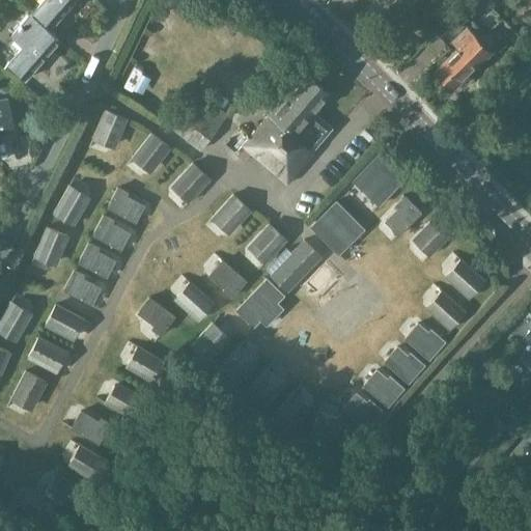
[(49,28),(73,0),(40,0),(30,11),(49,28)]
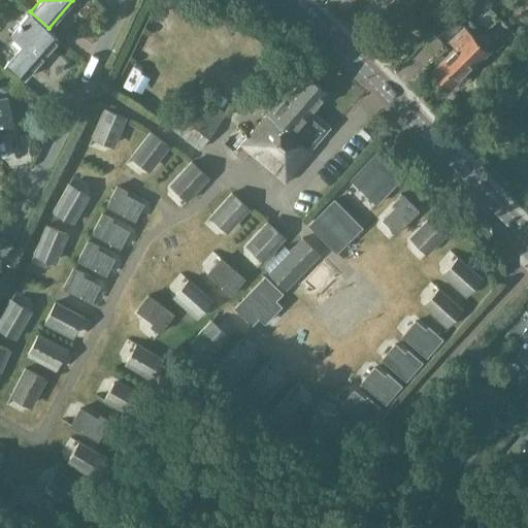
[(460,0),(453,7),(465,21),(484,3),(481,0),(460,0)]
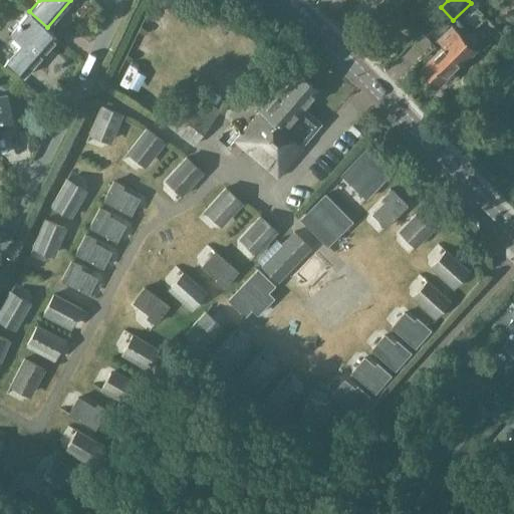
[(20,44),(5,61),(23,77),(55,39),(27,14),(9,35),(20,44)]
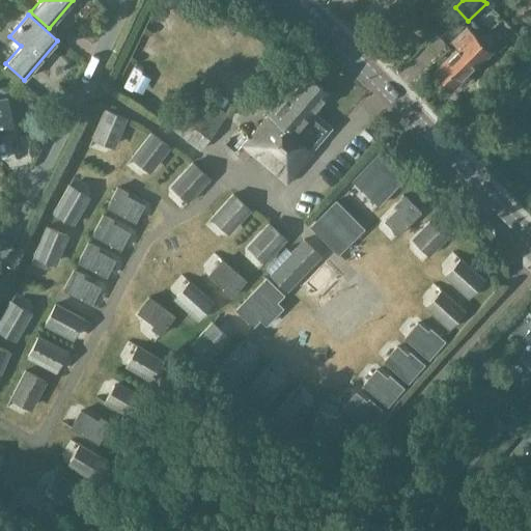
[(493,51),(469,27),(453,42),(459,48),(437,72),(454,89),(493,51)]
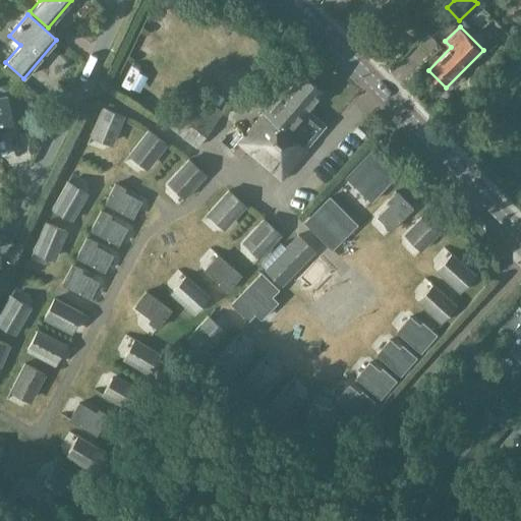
[(245,151),(280,181),(307,150),(304,148),(310,142),(324,126),(307,111),(323,94),(298,72),(263,112),(264,113),(231,151),(239,158),(245,151)]
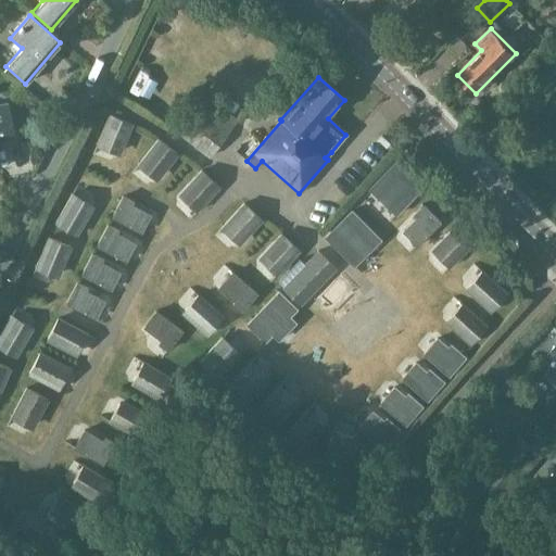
[(203,105),(199,111),(189,102),(171,126),(210,158),(237,123),(215,106),(212,110),(207,106),(206,109),(203,105)]
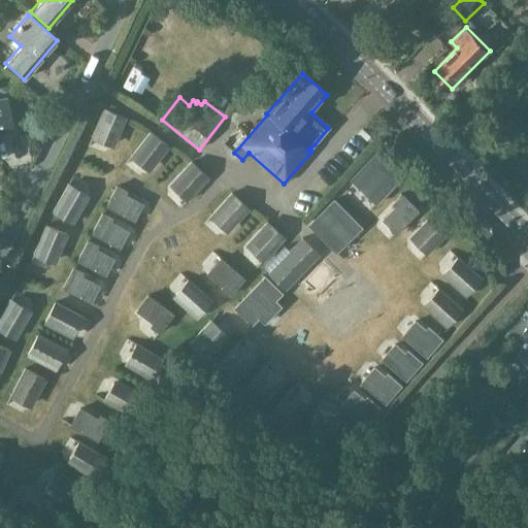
[(0,131),(11,130),(5,100),(0,101),(0,131)]
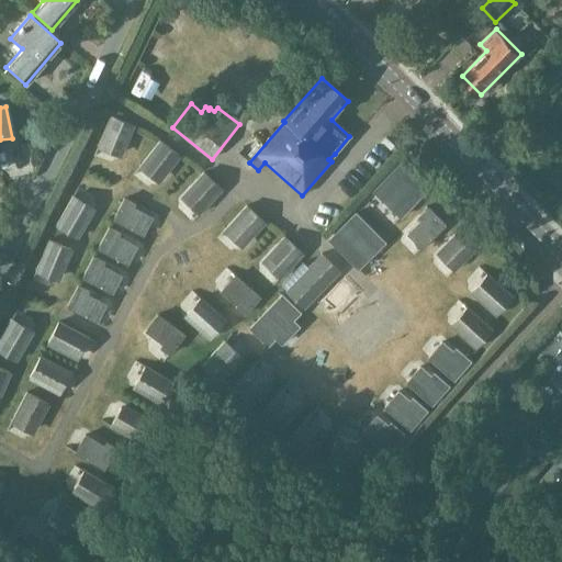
[(96,147),(121,158),(134,125),(109,115),(96,147)]
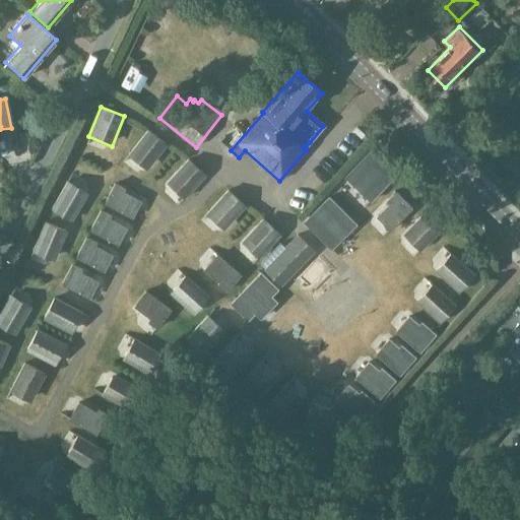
[(147,129),(127,153),(146,169),(167,143),(147,129)]
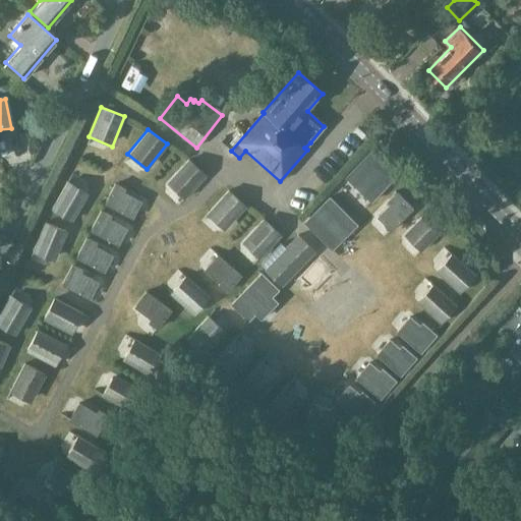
[(344,177),(370,204),(398,174),(370,149),(344,177)]
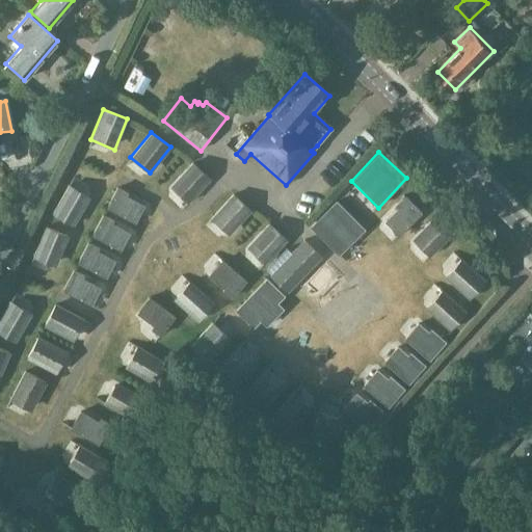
[(191,161),(169,186),(187,203),(210,179),(191,161)]
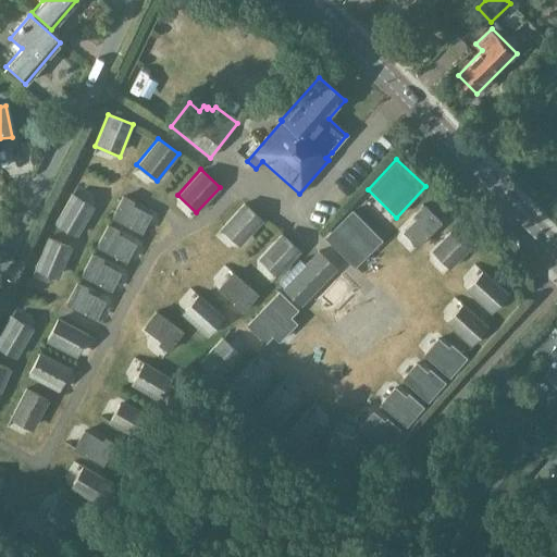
[(53,223),(76,237),(95,207),(71,193),(53,223)]
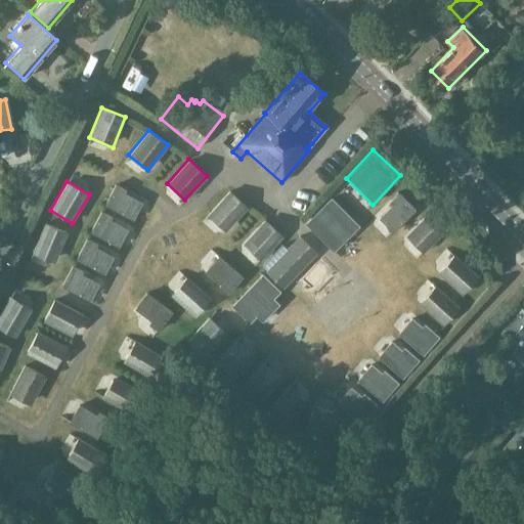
[(104,205),(133,220),(142,203),(124,192),(126,189),(116,184),(104,205)]
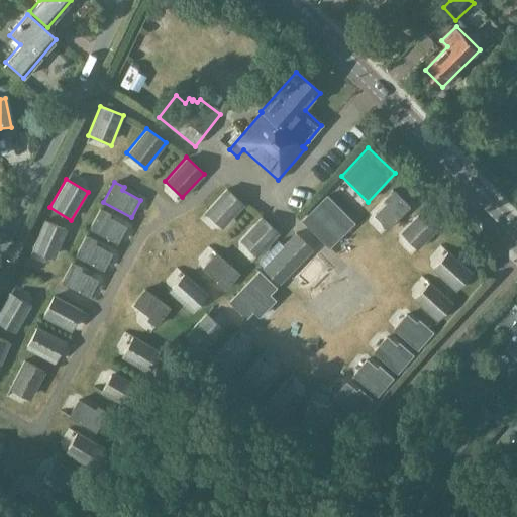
[(226,188),(204,212),(222,228),(244,204),(226,188)]
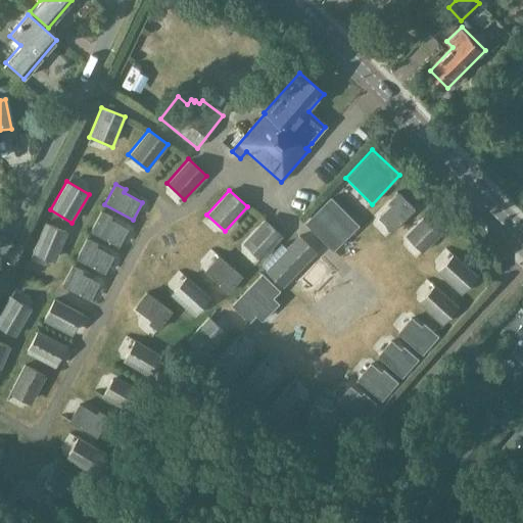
[(378,218),(392,232),(415,209),(397,192),(389,201),(392,203),(378,218)]
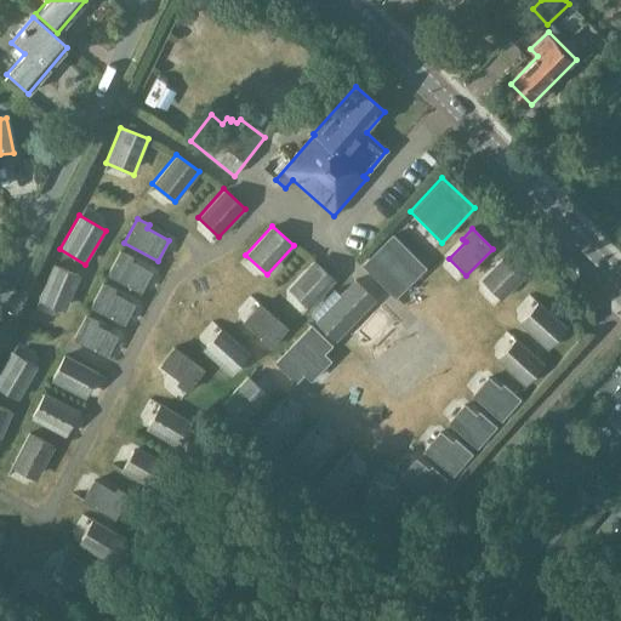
[(362,266),(388,294),(416,266),(389,239),(362,266)]
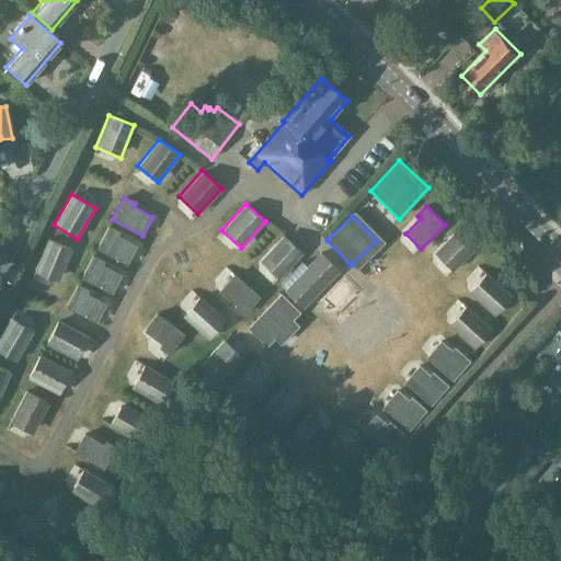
[(96,249),(127,265),(137,245),(118,236),(119,232),(109,226),(96,249)]
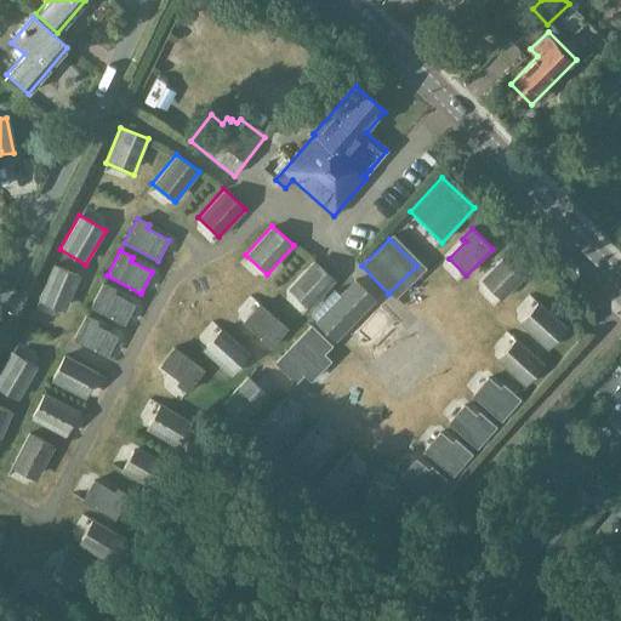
[(507,251),(479,278),(500,300),(528,272),(507,251)]
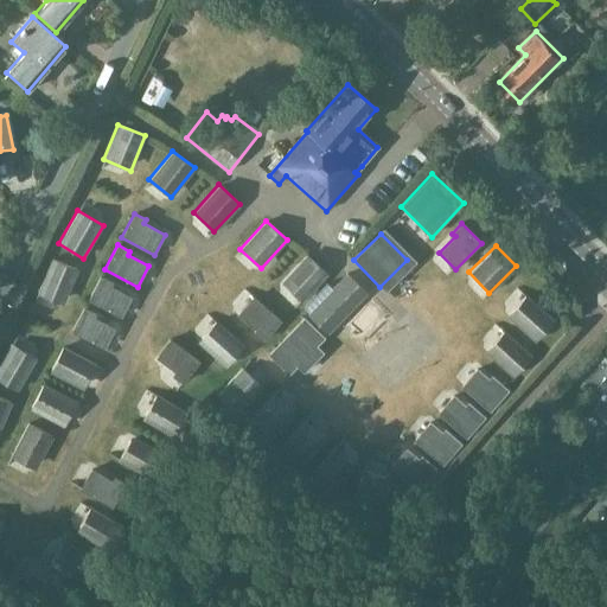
[(280,282),(301,301),(327,274),(306,254),(280,282)]
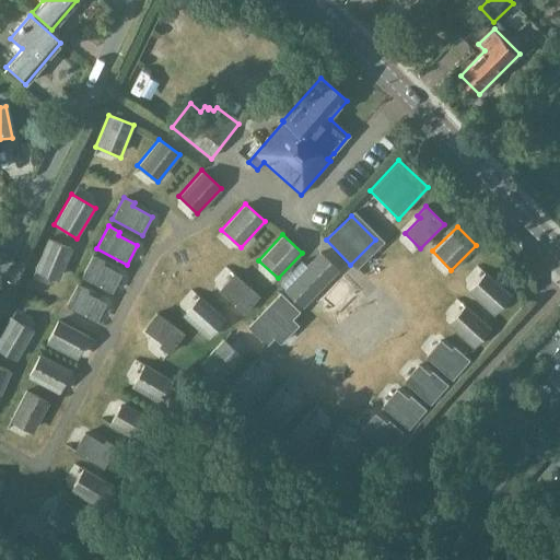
[(34,271),(59,281),(72,248),(47,238),(34,271)]
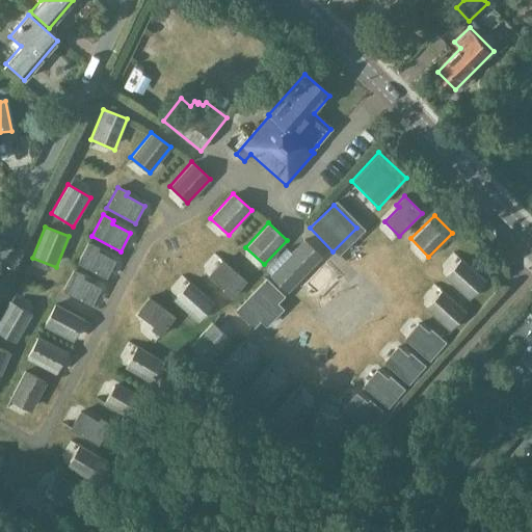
[(270,276),(289,294),(324,258),(306,240),(270,276)]
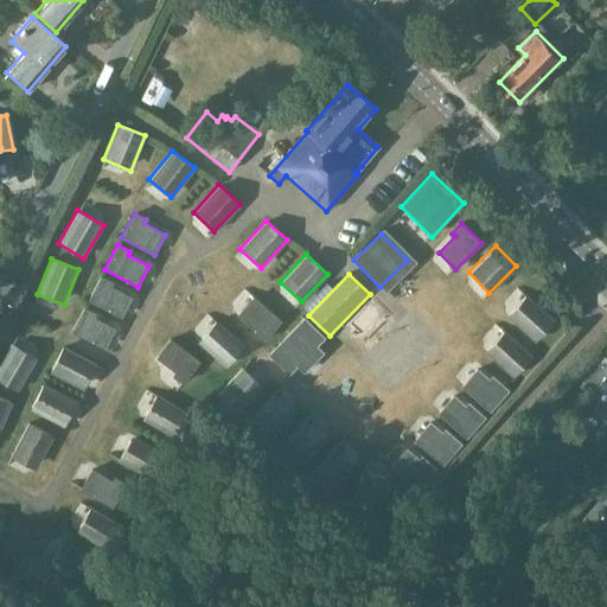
[(88,301),(121,318),(132,296),(110,286),(113,282),(101,276),(88,301)]
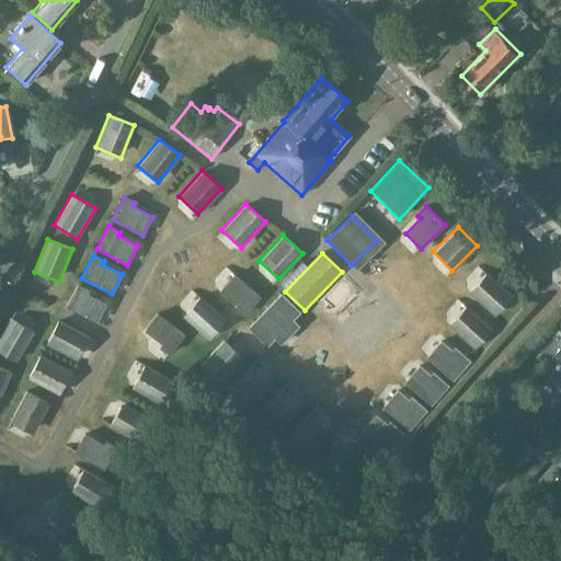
[(511,295),(485,272),(468,292),(493,315),(511,295)]
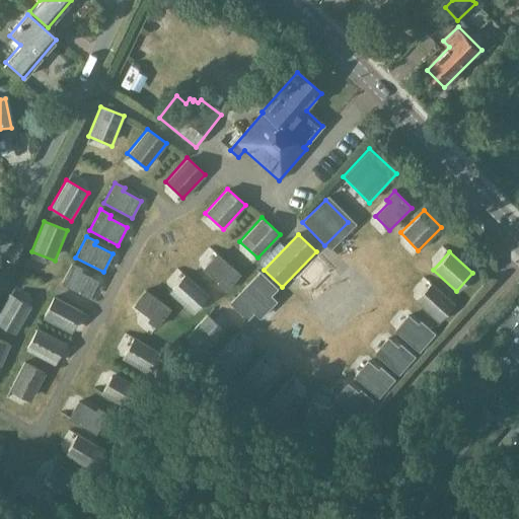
[(216,285),(225,293),(240,275),(217,253),(204,268),(219,282),(216,285)]
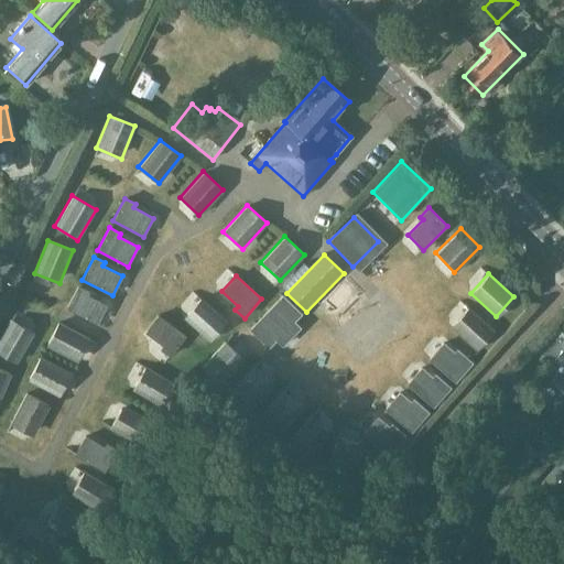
[(65,308),(96,325),(106,305),(87,295),(89,292),(77,285),(65,308)]
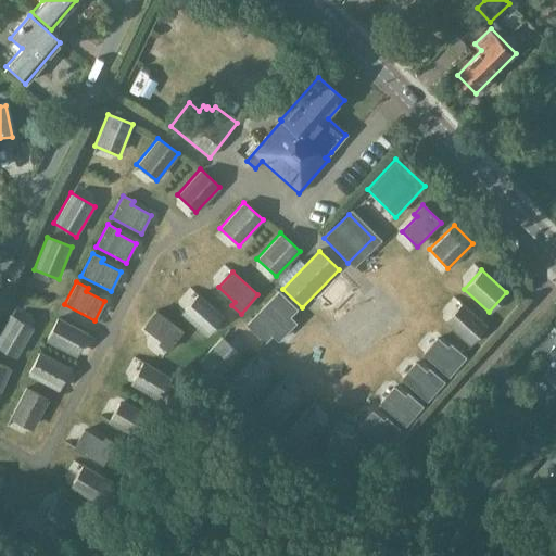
[(278,290),(245,324),(264,342),(272,335),(278,341),(295,321),(290,316),(297,308),(278,290)]
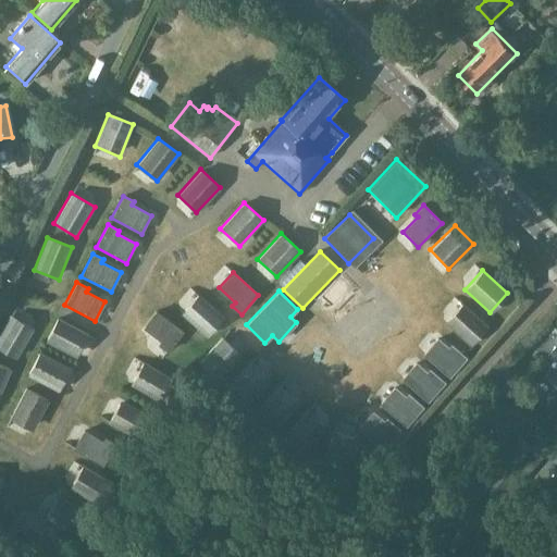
[(224,317),(198,294),(181,312),(207,336),(224,317)]
